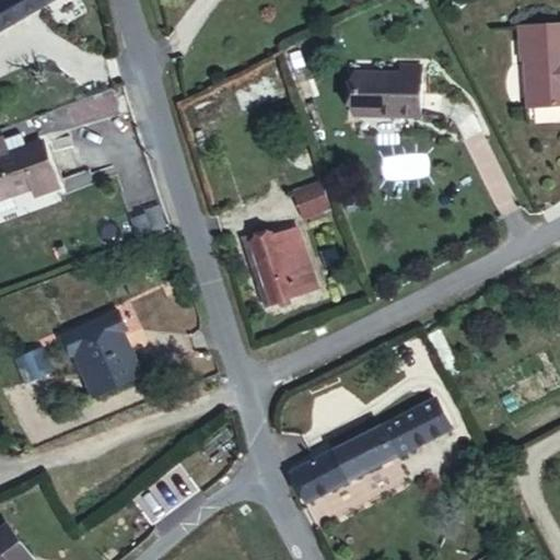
[(0,0),(0,34),(54,0),(0,0)]
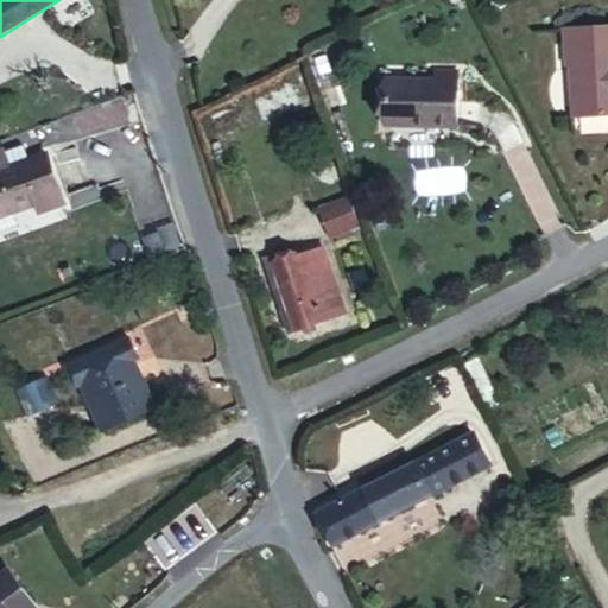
[(607,25),(563,29),(565,65),(570,65),(572,116),(607,113),(607,25)]
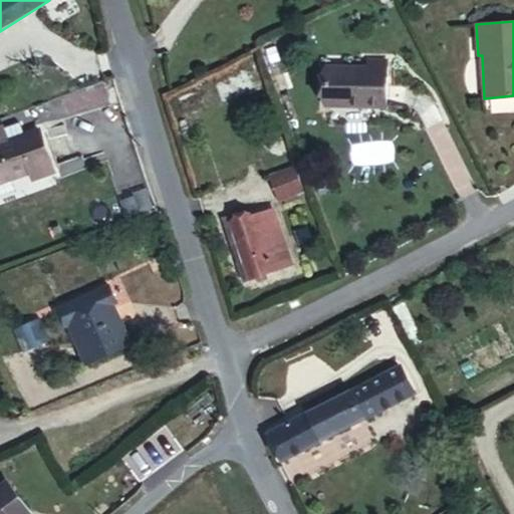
[(364,65),(389,66),(389,56),(365,56),(364,65)]
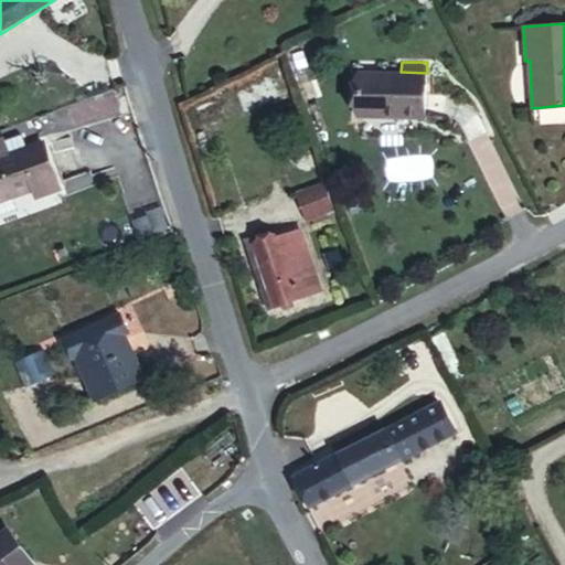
[(425,112),(427,73),(401,72),(359,70),(356,109),(425,112)]
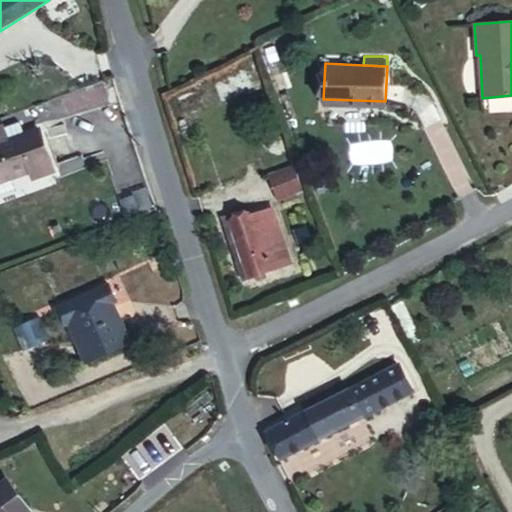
[(246,84),(239,66),(200,87),(208,103),(246,84)]
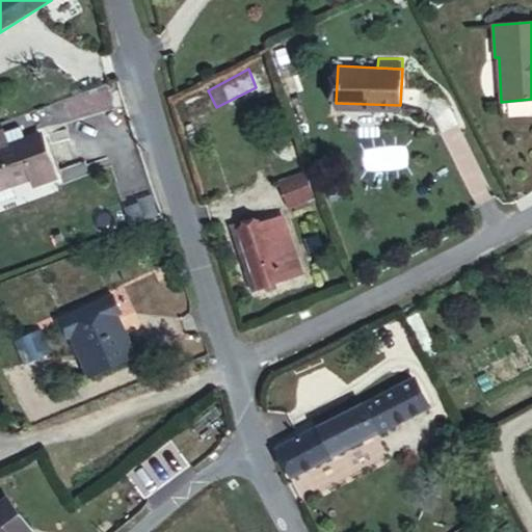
[(67,121),(112,110),(106,88),(61,100),(67,121)]
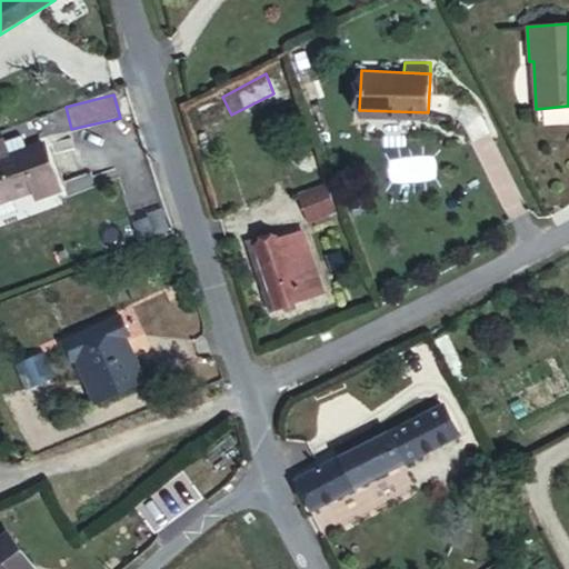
[(0,209),(33,193),(37,203),(61,192),(39,143),(3,161),(0,155),(0,209)]
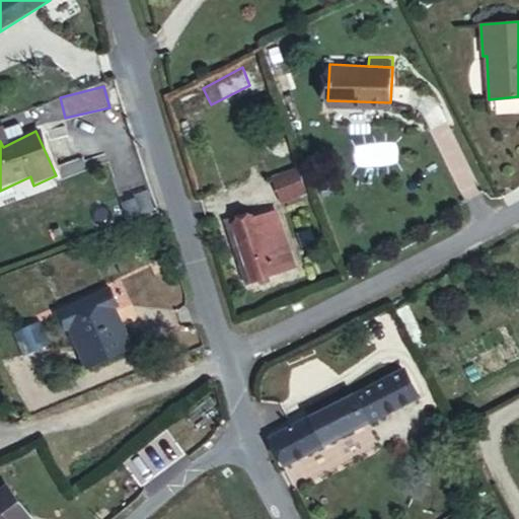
[(301,187),(290,160),(263,173),(276,199),(301,187)]
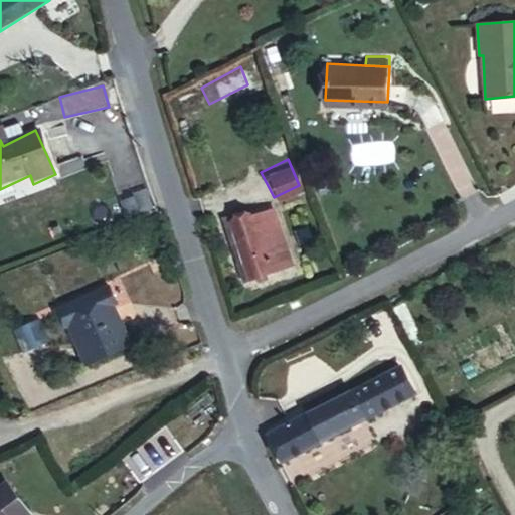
[(291,261),(269,208),(228,227),(243,259),(234,264),(241,283),(291,261)]
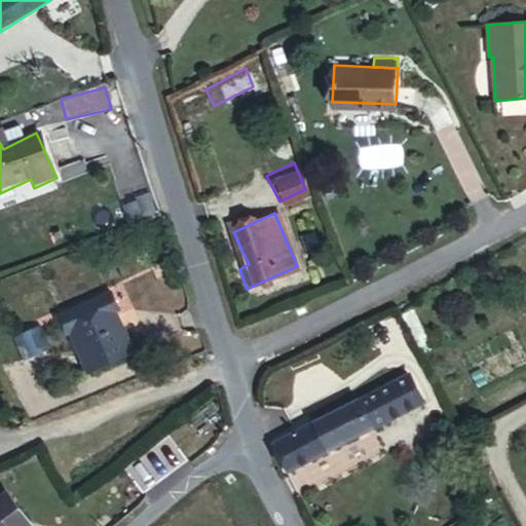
[(89,251),(50,260),(57,284),(96,274),(89,251)]
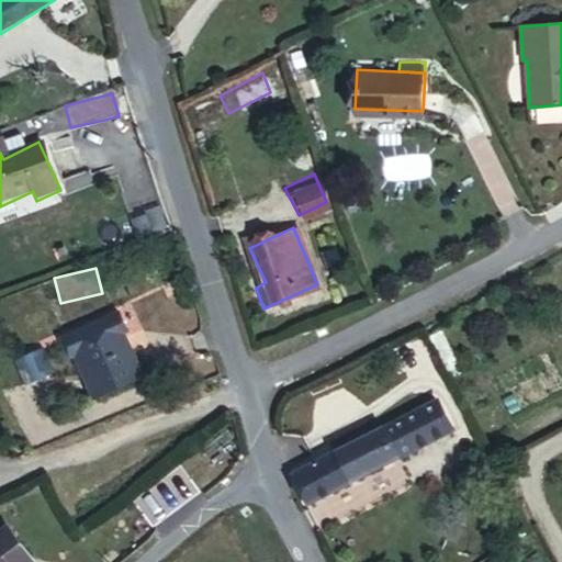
[(117,316),(55,343),(78,404),(134,382),(121,348),(130,346),(117,316)]
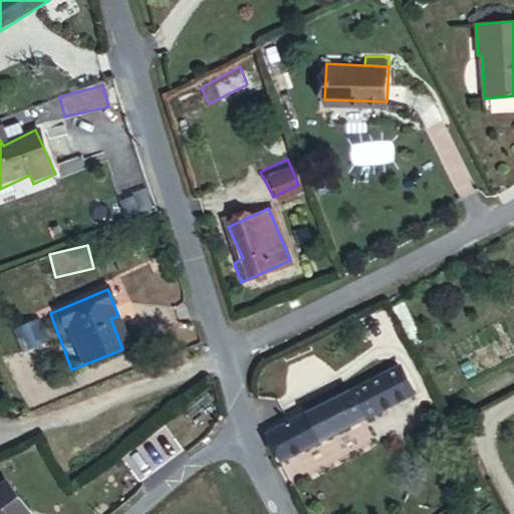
[(408,298),(398,303),(416,336),(426,330),(408,298)]
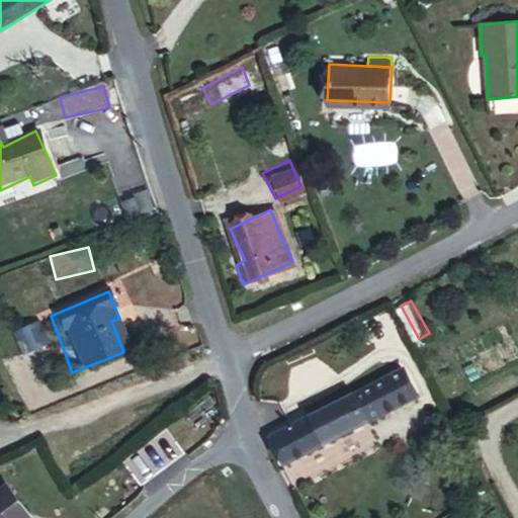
[(44,321),(17,332),(26,354),(53,344),(44,321)]
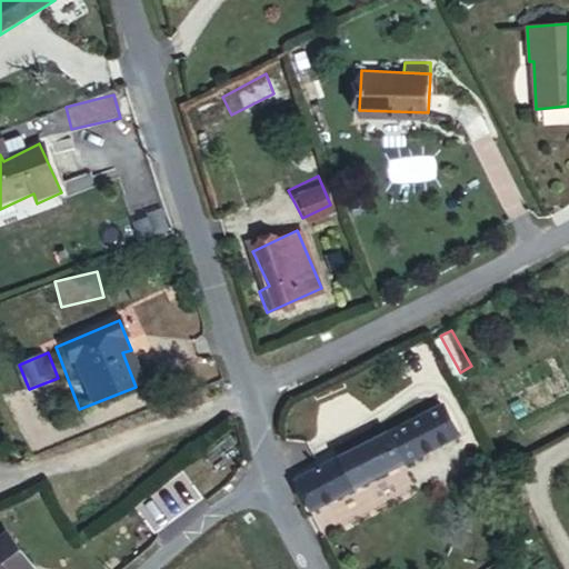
[(447,410),(301,482),(315,509),(460,436),(447,410)]
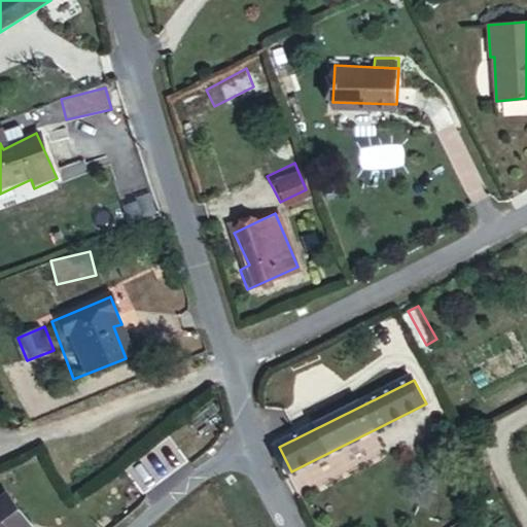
[(26,526),(8,497),(0,502),(0,526),(26,526)]
